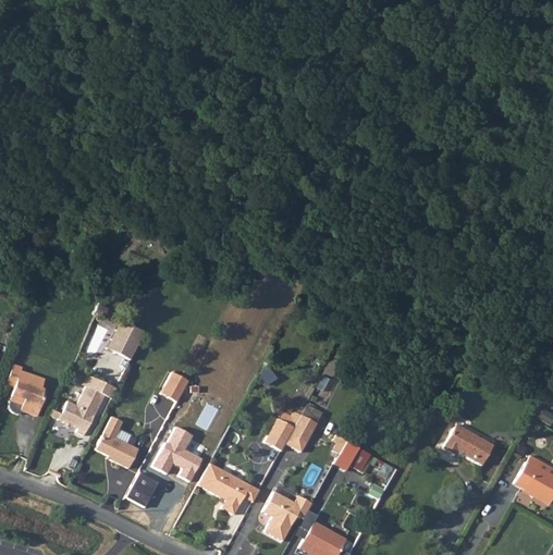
[(122,318),(107,349),(130,361),(145,329),(122,318)]
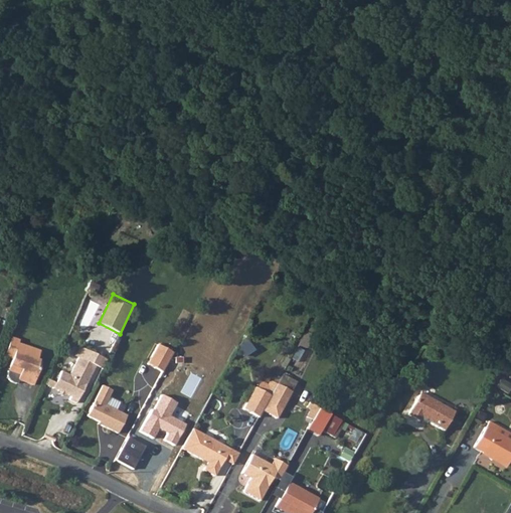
[(167,366),(178,346),(158,336),(147,355),(167,366)]
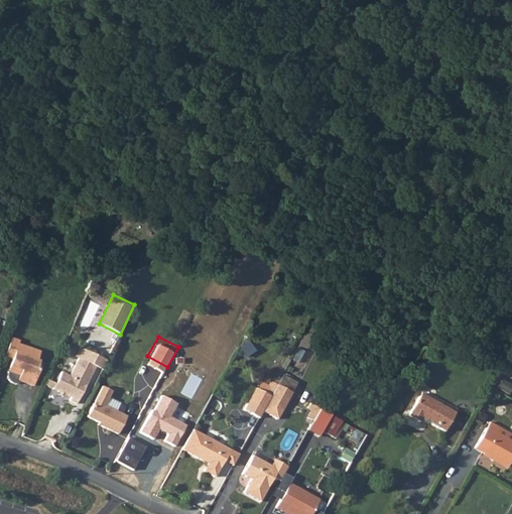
[(249,338),(240,345),(248,355),(257,348),(249,338)]
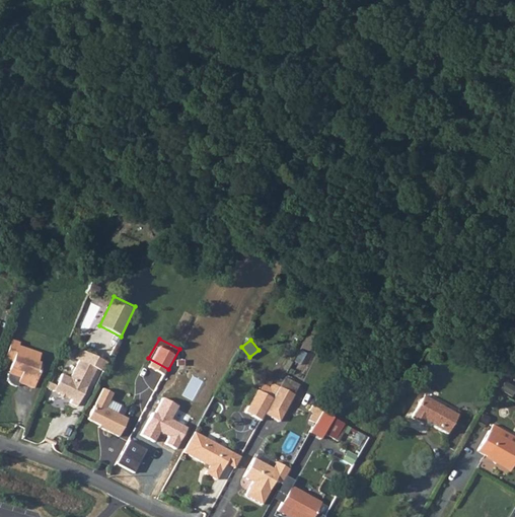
[(19,344),(11,341),(5,358),(13,361),(10,368),(22,372),(19,382),(33,387),(39,372),(37,372),(40,364),(37,363),(40,354),(19,347),(19,344)]
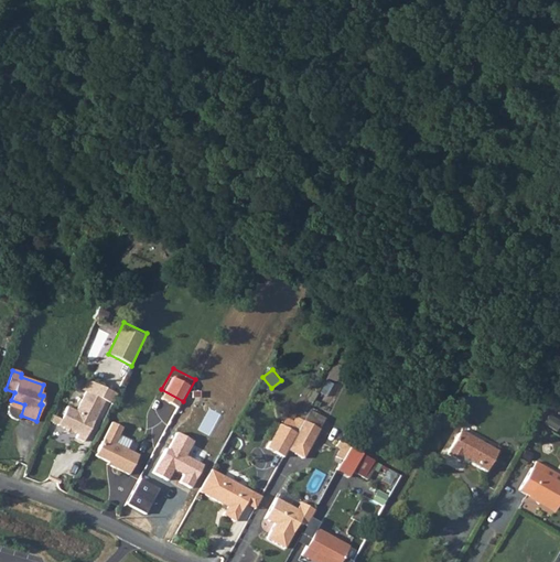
[(110,389),(92,380),(87,390),(77,410),(68,406),(60,424),(67,429),(71,430),(78,434),(77,436),(85,440),(105,401),(110,389)]
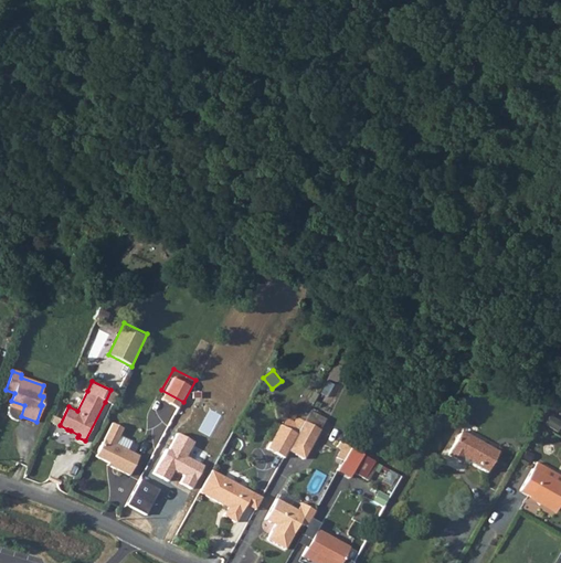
[(110,390),(105,402),(113,405),(118,394),(110,390)]
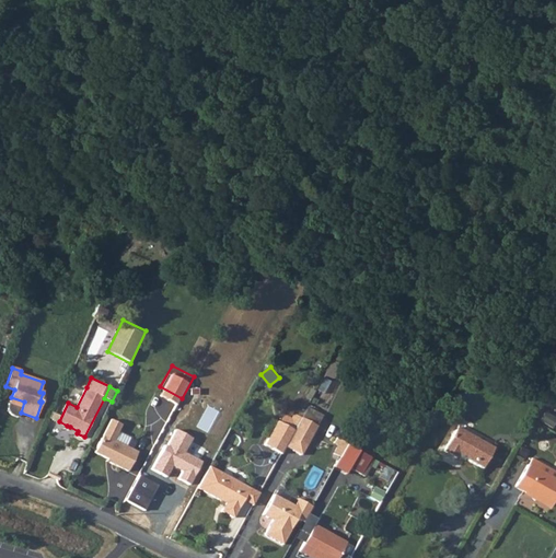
[(24,402),(11,397),(9,404),(10,408),(11,411),(14,415),(19,417),(21,413),(24,402)]
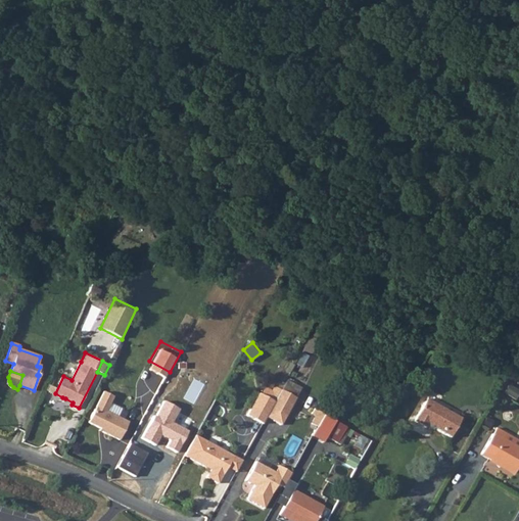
[(276,401),(268,417),(281,424),(296,397),(282,390),(276,401)]
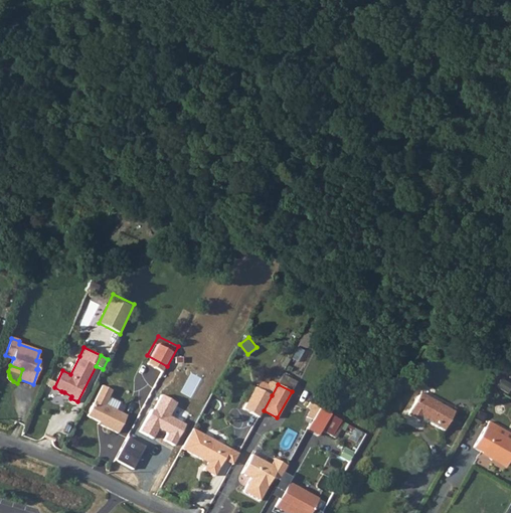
[(105,405),(112,389),(103,385),(89,415),(100,421),(103,422),(101,425),(117,434),(126,415),(105,405)]
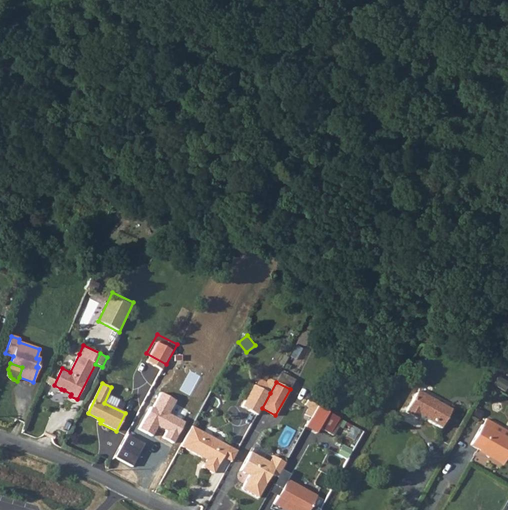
[(262,408),(270,393),(256,384),(244,405),(259,414),(262,408)]
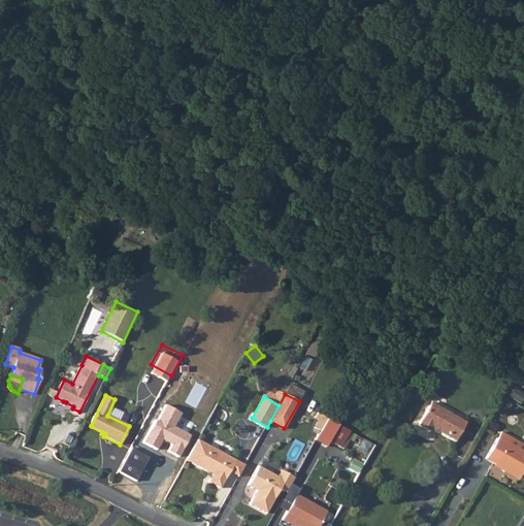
[(433,404),(445,411),(446,407),(435,401),(433,404)]
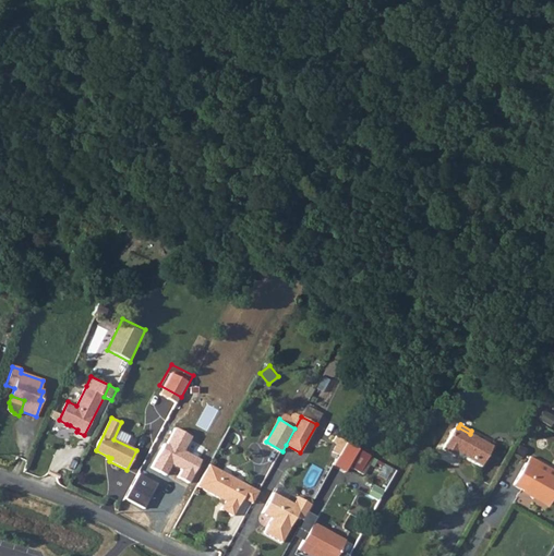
[(184,469),(179,478),(190,484),(204,459),(187,449),(193,436),(178,427),(169,443),(167,442),(154,467),(168,474),(175,463),(184,469)]
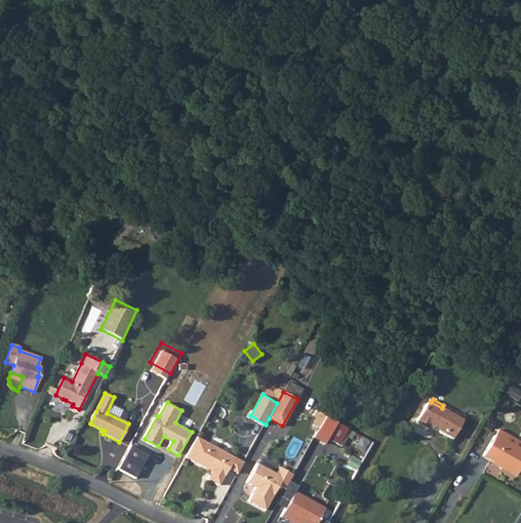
[(443,405),(442,408),(431,402),(421,420),(432,427),(433,425),(455,438),(467,418),(443,405)]
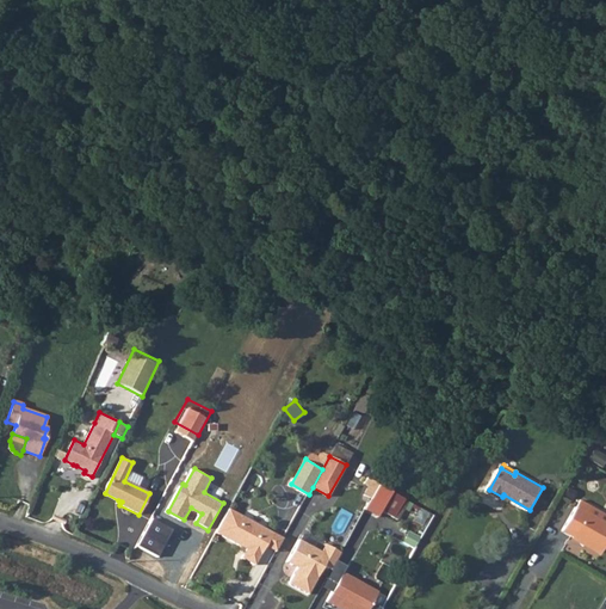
[(395,515),(404,498),(379,484),(369,502),(395,515)]
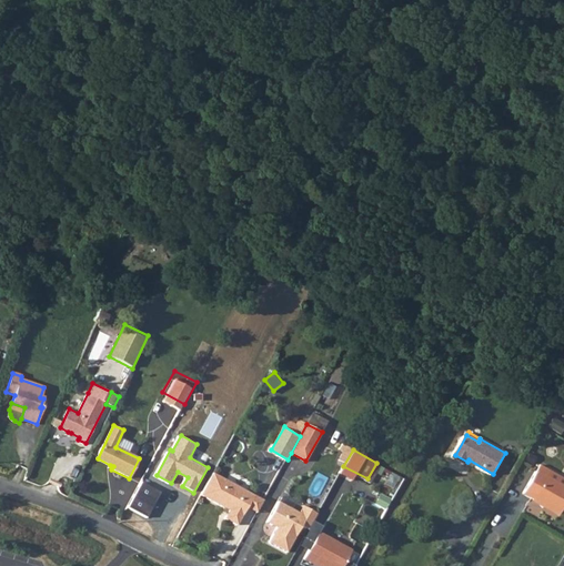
[(547,478),(539,473),(526,495),(563,514),(563,477),(552,471),(547,478)]
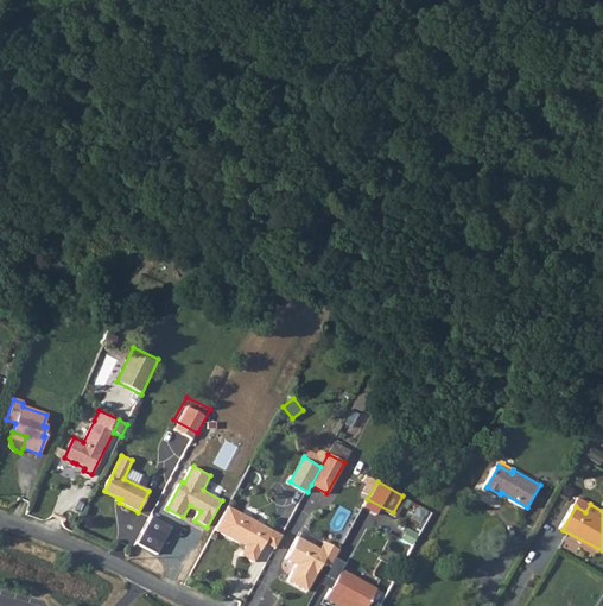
[(241,553),(254,561),(265,542),(270,534),(259,528),(261,523),(228,505),(215,529),(246,545),(241,553)]
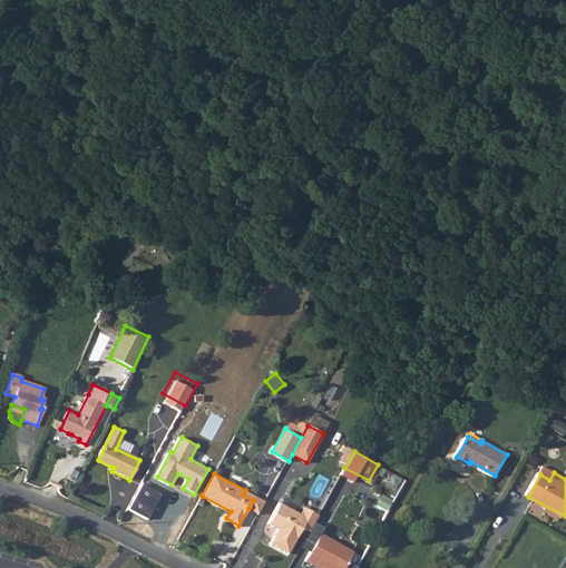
[(259,513),(265,501),(245,490),(243,495),(253,500),(249,508),(259,513)]
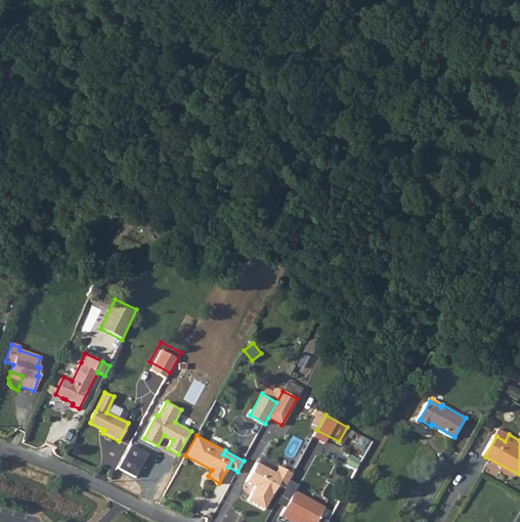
[(283,485),(287,478),(275,472),(257,462),(247,480),(256,485),(249,498),(265,508),(278,483),(283,485)]
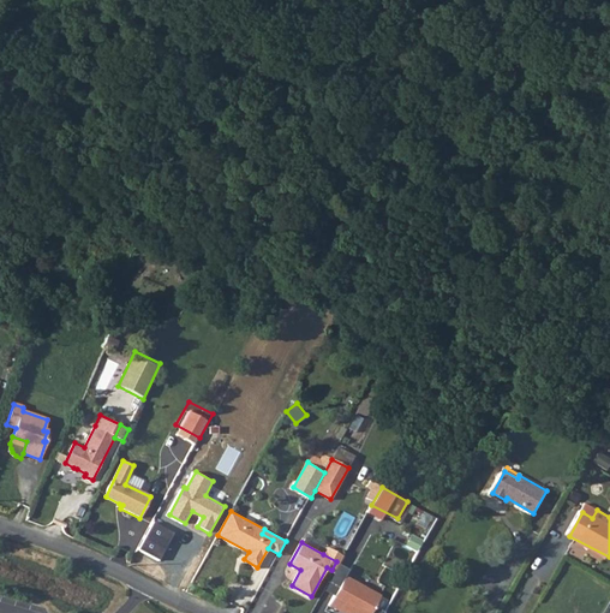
[(328,547),(323,554),(336,561),(332,570),(335,572),(340,563),(344,555),(328,547)]
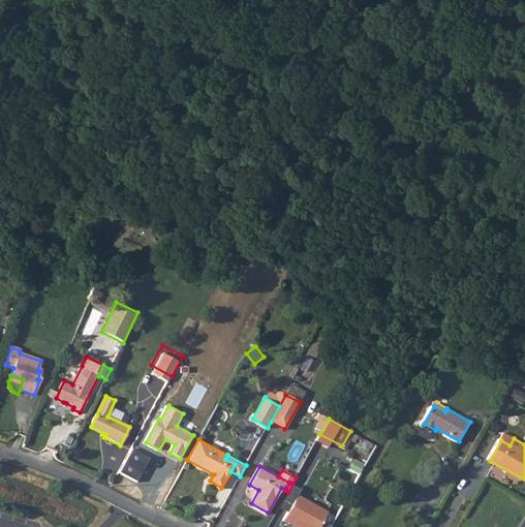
[(307,526),(319,526),(329,510),(299,494),(284,519),(294,523),(295,520),(304,525),(307,526)]
